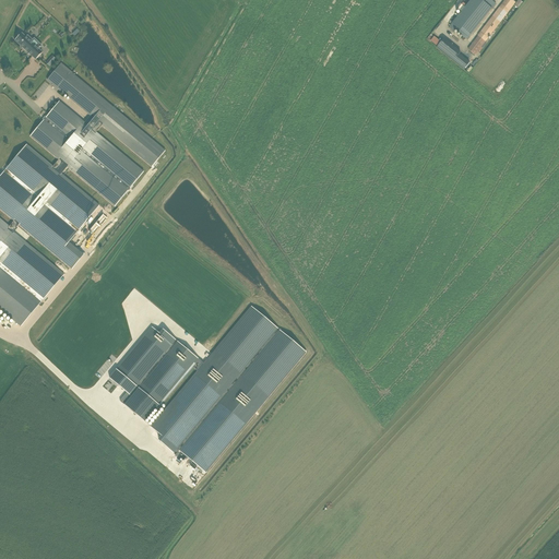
[(466,39),(496,3),(490,0),(471,0),(450,26),(466,39)]
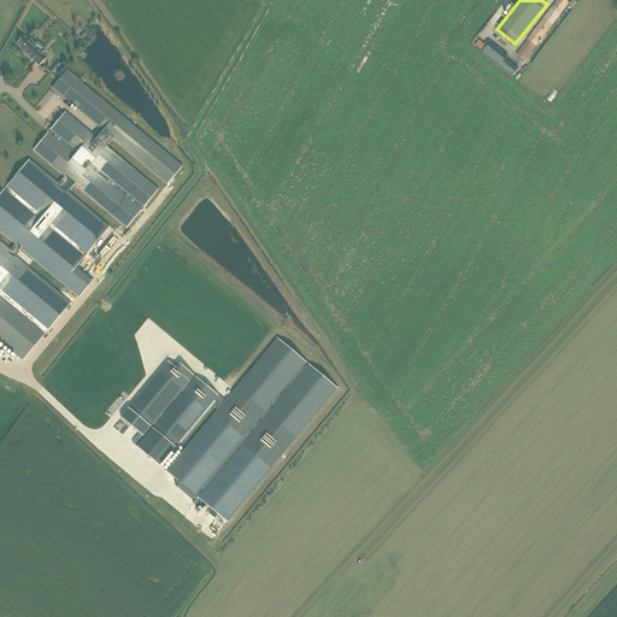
[(544,18),(517,51),(532,62),(558,29),(544,18)]
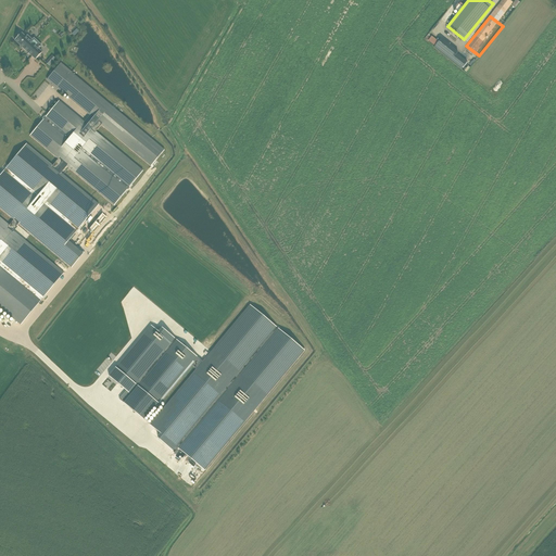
[(25,37),(21,33),(20,35),(19,34),(15,37),(16,38),(14,40),(36,60),(42,52),(30,42),(33,40),(27,35),(25,37)]
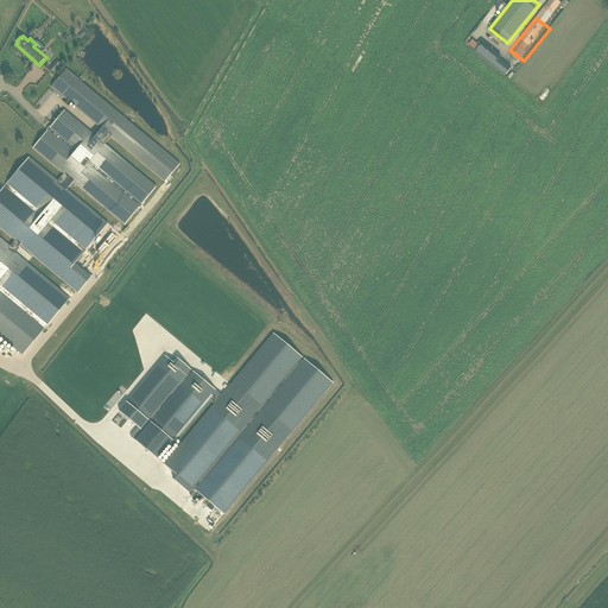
[(499,59),(501,57),(482,43),(480,46),(472,40),(468,45),(475,51),(475,52),(505,76),(511,68),(499,59)]
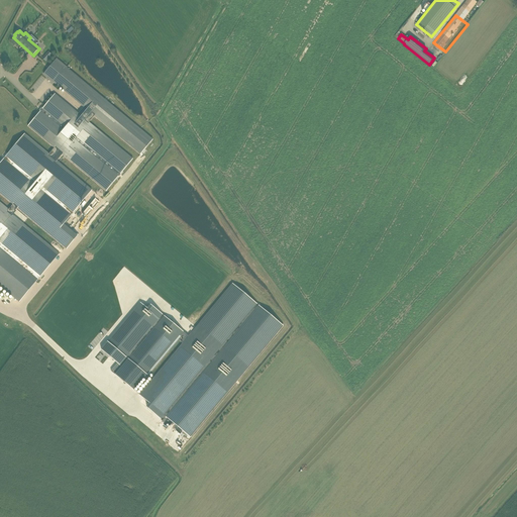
[(0,286),(19,302),(60,253),(12,214),(17,208),(67,249),(77,236),(64,224),(92,190),(57,161),(62,154),(106,191),(132,160),(89,122),(94,116),(140,154),(152,139),(57,60),(43,74),(83,107),(78,113),(55,94),(27,126),(54,147),(48,154),(24,134),(0,163),(0,194),(12,204),(8,209),(0,202),(0,286)]
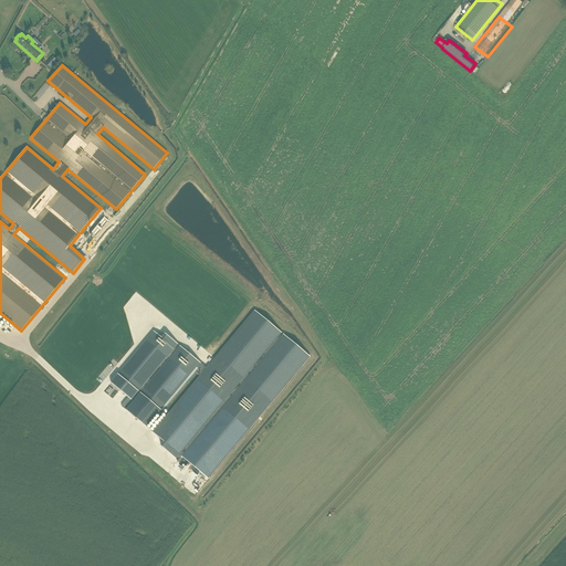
[(154,332),(111,383),(128,398),(122,407),(147,428),(195,371),(200,376),(153,432),(165,442),(179,454),(175,459),(178,461),(177,462),(179,463),(181,460),(180,459),(181,457),(208,479),(311,357),(254,311),(207,368),(176,343),(175,344),(176,345),(175,347),(174,346),(173,347),(161,338),(154,332)]
